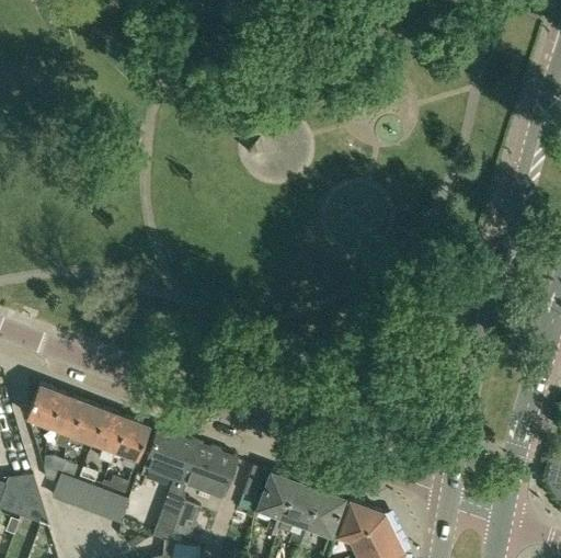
[(63,394),(38,384),(26,417),(38,421),(37,426),(48,431),(50,426),(63,394)]
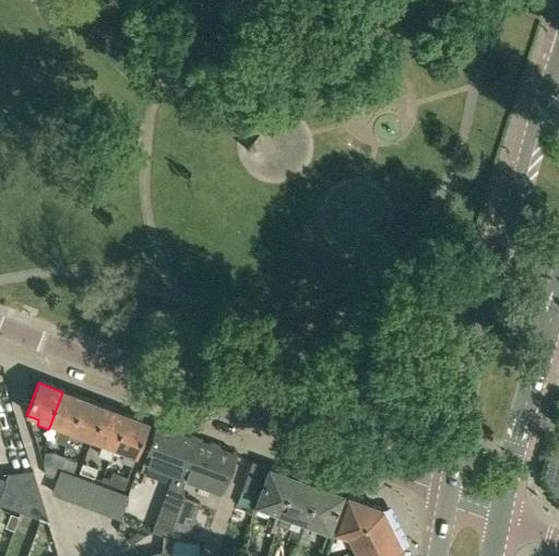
[(84,400),(62,392),(50,425),(61,429),(59,434),(56,439),(68,444),(71,438),(72,433),(84,400)]
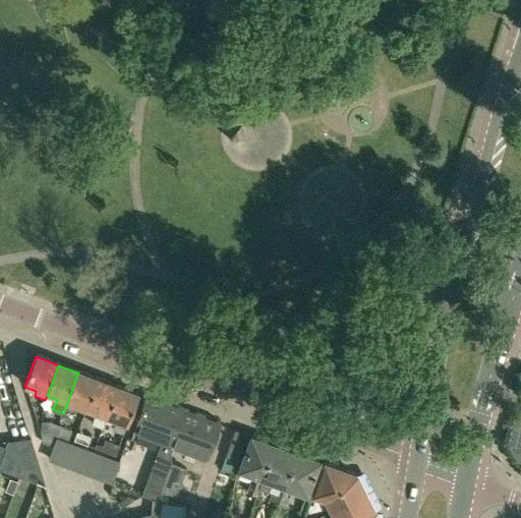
[(99,381),(78,372),(67,403),(76,407),(74,411),(85,415),(88,410),(99,381)]
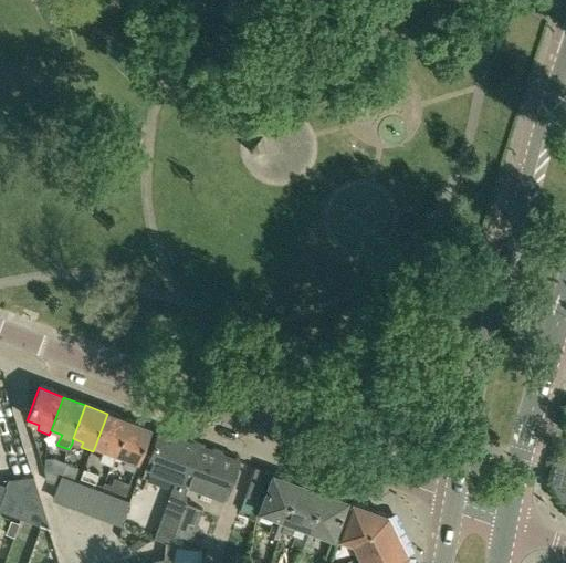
[(115,460),(117,455),(129,423),(107,414),(95,446),(105,450),(103,456),(101,464),(112,468),(115,460)]
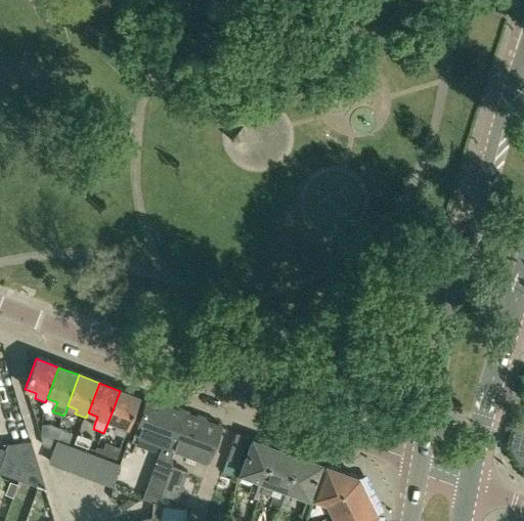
[(124,438),(126,433),(139,398),(120,391),(108,421),(118,424),(116,429),(114,434),(124,438)]
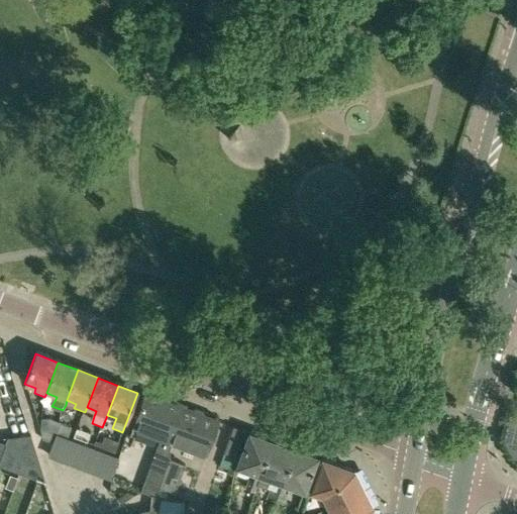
[(160,513),(162,501),(163,493),(159,492),(169,461),(170,443),(183,408),(145,395),(132,430),(161,440),(141,493),(151,497),(150,512),(146,513),(160,513)]
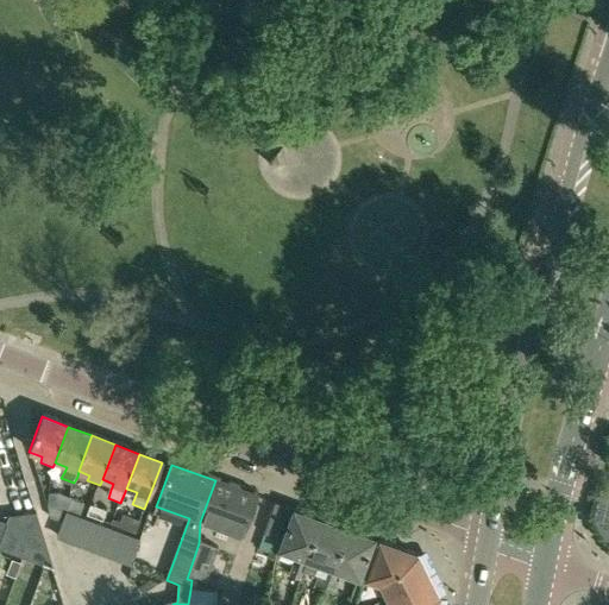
[(243,539),(258,497),(215,480),(200,522),(243,539)]
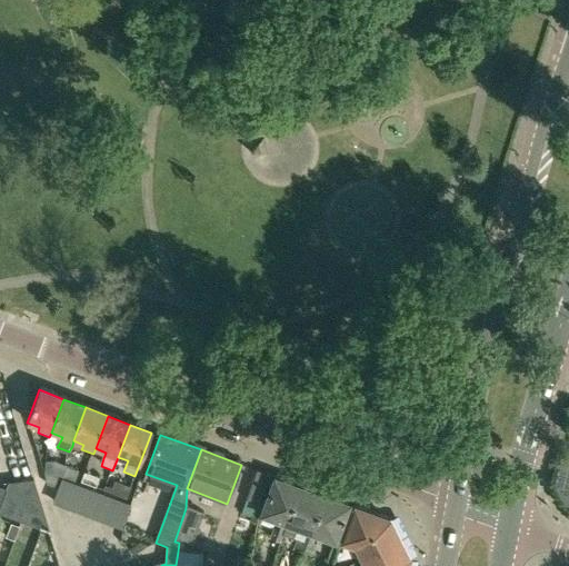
[(47,487),(58,490),(61,482),(65,467),(55,463),(45,463),(43,476),(47,487)]
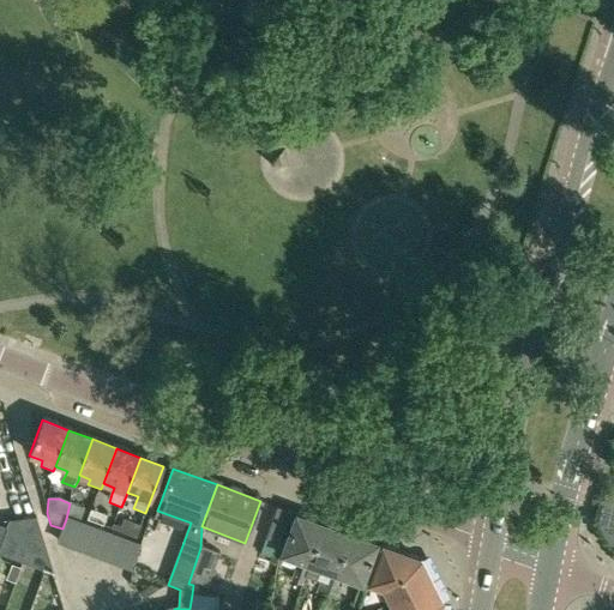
[(70,503),(66,519),(78,524),(83,508),(70,503)]
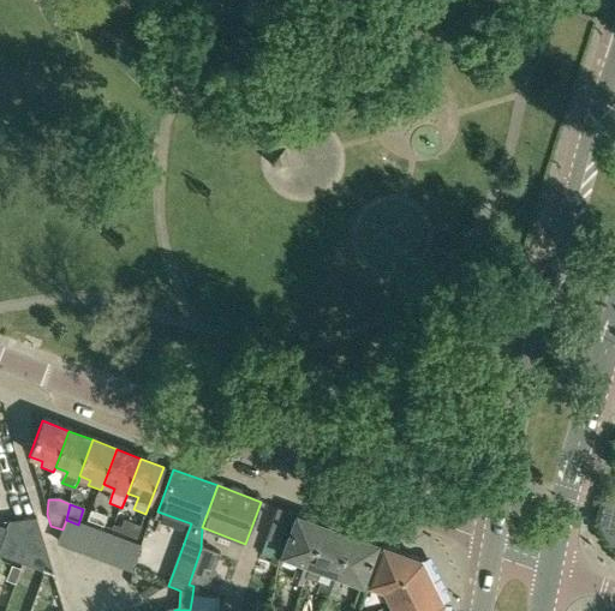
[(291,515),(278,510),(267,543),(280,547),(291,515)]
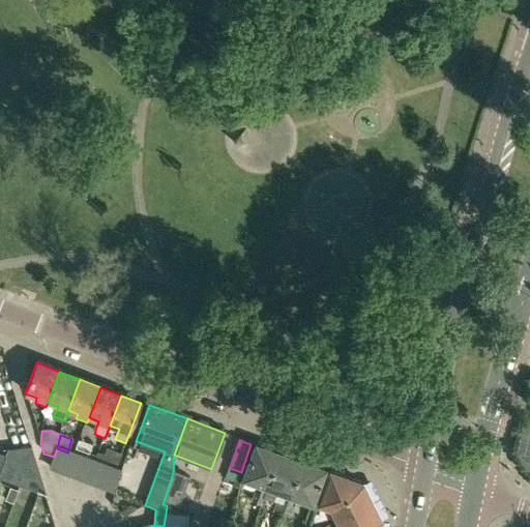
[(88,456),(92,447),(78,442),(75,450),(88,456)]
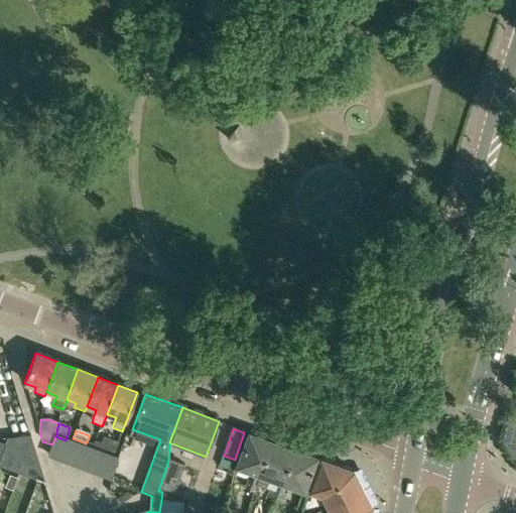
[(5,445),(0,460),(0,467),(27,478),(35,481),(46,485),(30,433),(7,441),(5,445)]
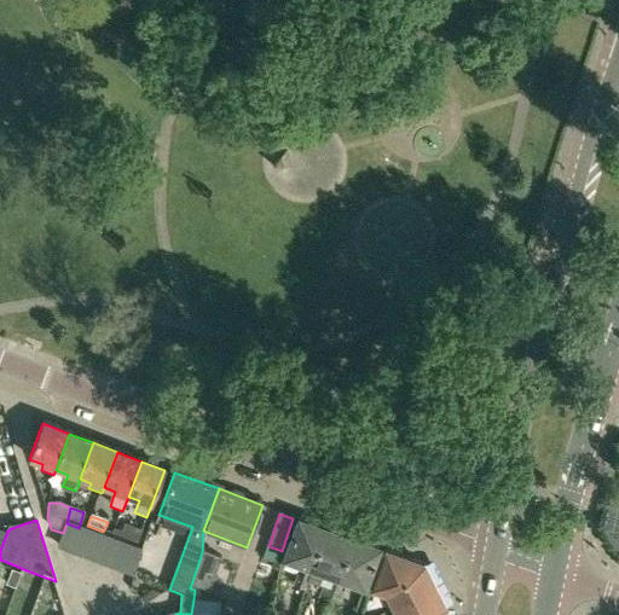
[(312,569),(325,529),(298,520),(284,560),(306,567),(302,578),(298,576),(294,586),(305,591),(312,570),(312,569)]
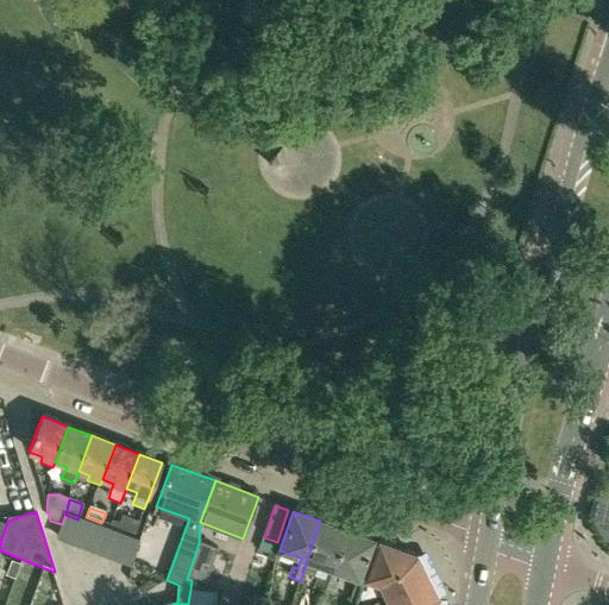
[(66,515),(62,524),(57,539),(69,543),(77,520),(66,515)]
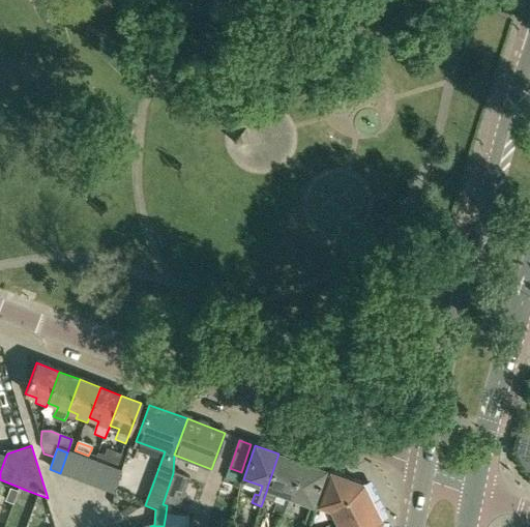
[(117,466),(121,456),(107,449),(105,456),(97,454),(95,458),(117,466)]
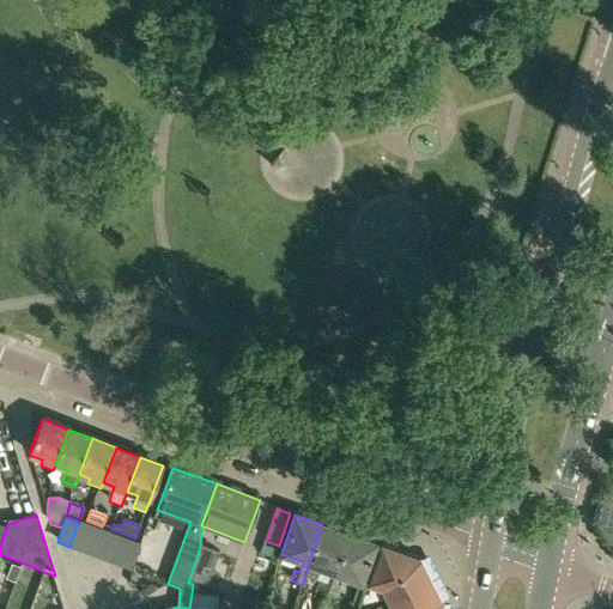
[(91,528),(78,523),(70,547),(83,552),(91,528)]
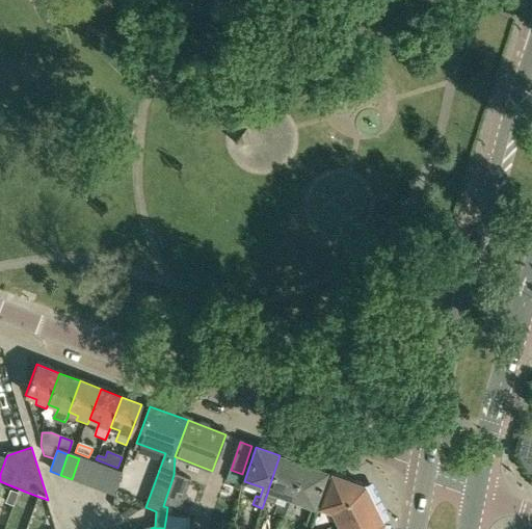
[(302,464),(280,455),(268,490),(268,491),(286,497),(283,505),(280,504),(275,512),(285,516),(302,464)]
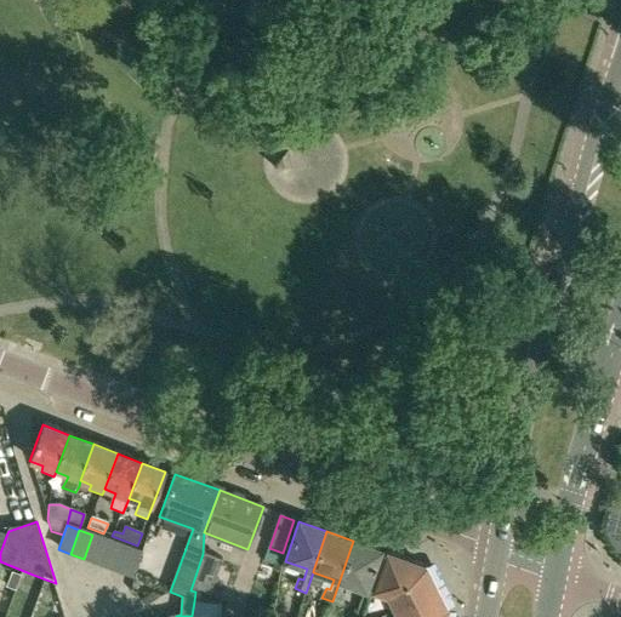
[(106,538),(92,535),(84,559),(96,564),(106,538)]
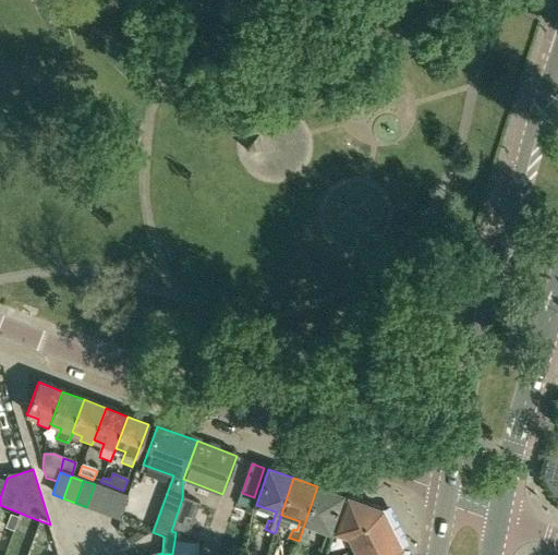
[(106,489),(95,484),(86,507),(98,511),(106,489)]
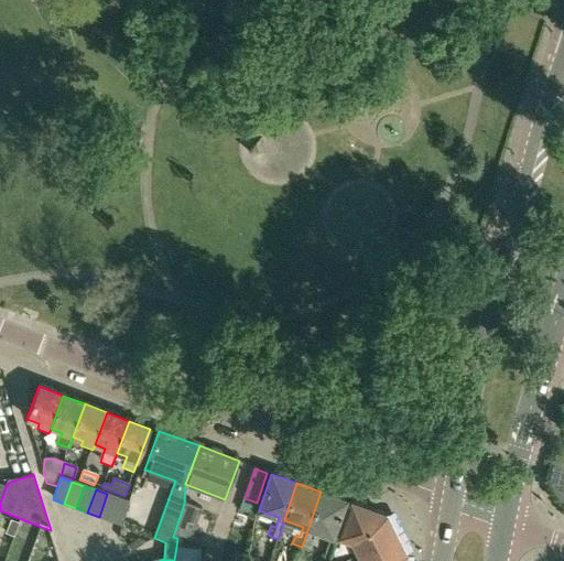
[(346,500),(321,492),(302,547),(311,550),(314,540),(308,539),(312,530),(333,538),(346,500)]
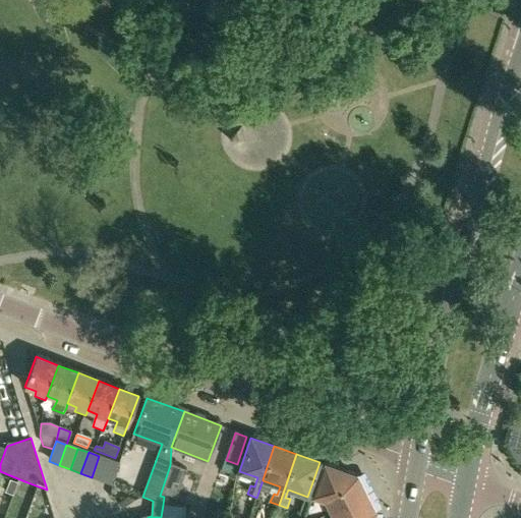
[(99,456),(92,477),(102,481),(110,460),(99,456)]
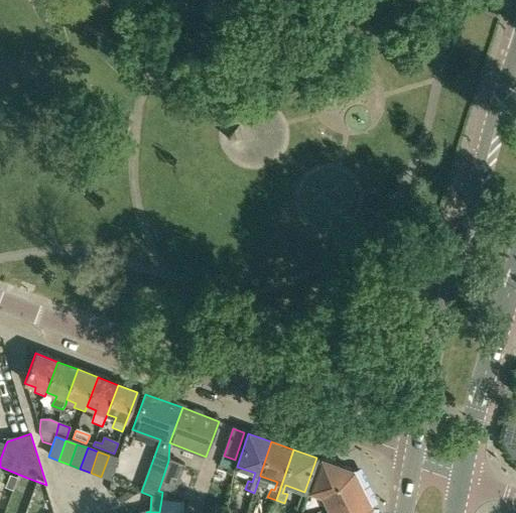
[(119,460),(109,456),(101,477),(112,482),(119,460)]
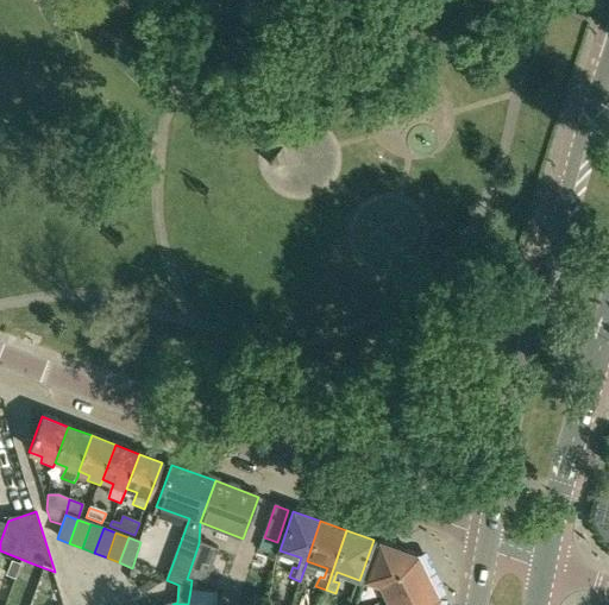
[(416,555),(377,541),(364,579),(380,585),(387,599),(427,577),(416,555)]
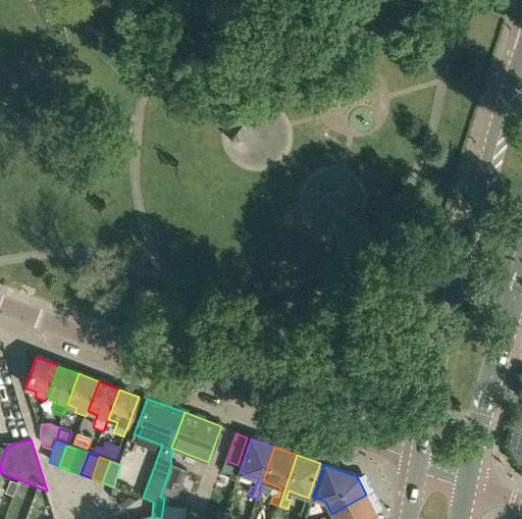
[(184,518),(186,508),(174,506),(176,498),(186,471),(170,466),(160,497),(164,498),(163,506),(161,518),(184,518)]
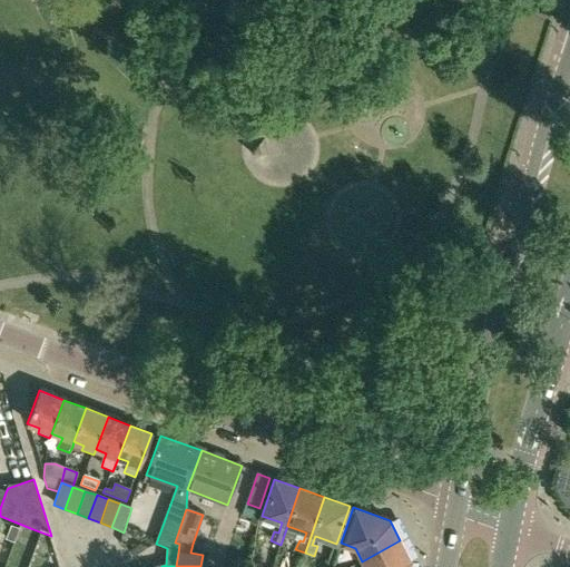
[(13,544),(19,530),(11,527),(6,540),(13,544)]
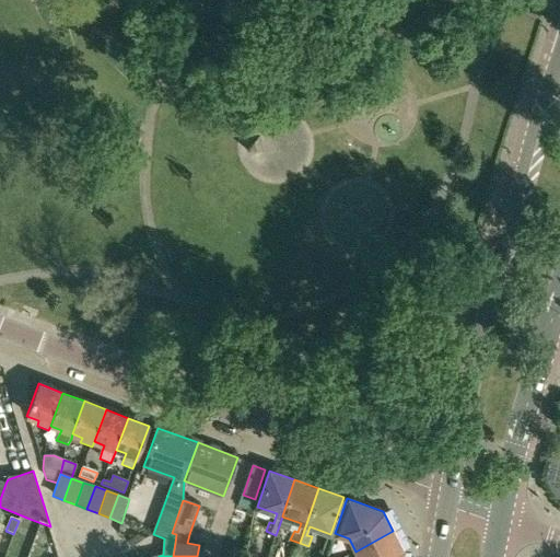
[(401,556),(403,550),(393,531),(356,552),(358,556),(401,556)]
